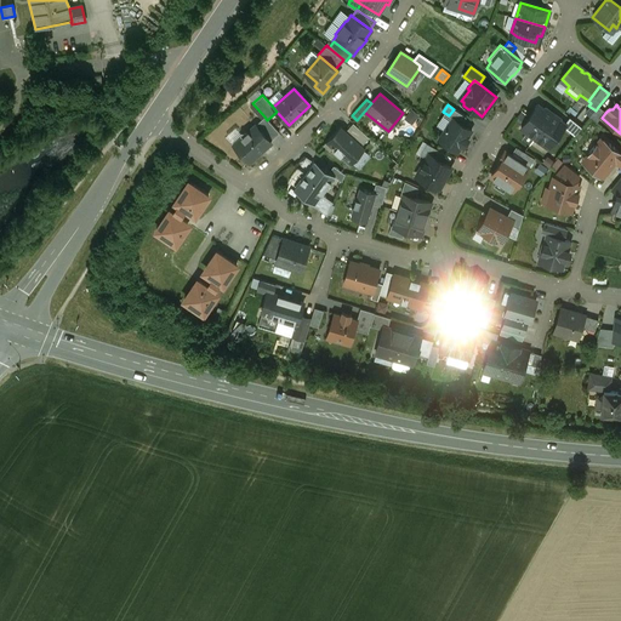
[(537,106),(520,129),(535,138),(552,114),(545,109),(543,110),(537,106)]
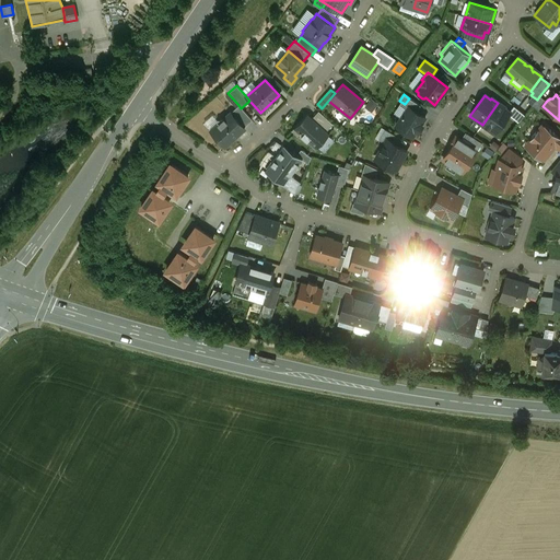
[(537,100),(532,106),(538,111),(543,106),(546,102),(539,96),(537,100)]
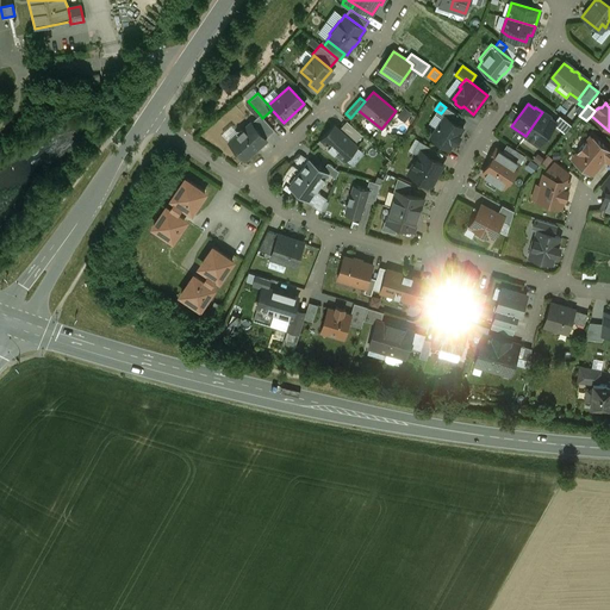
[(399,116),(409,122),(415,112),(405,106),(399,116)]
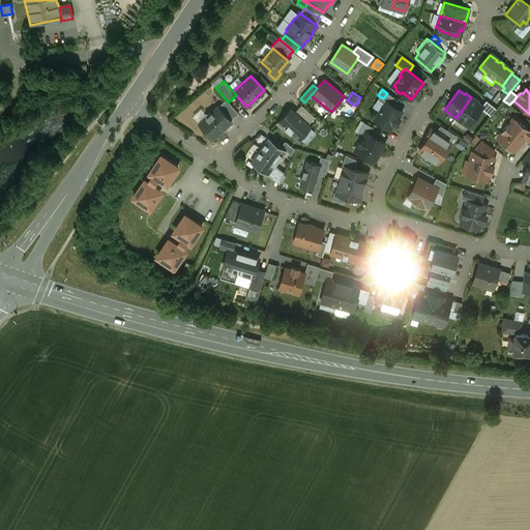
[(398,99),(387,93),(383,98),(386,100),(395,107),(398,99)]
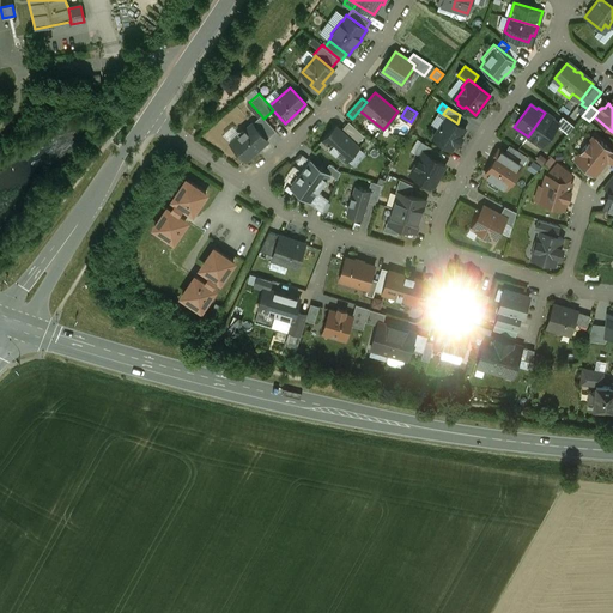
[(545,113),(528,137),(541,147),(557,126),(558,123),(557,123),(552,120),(552,119),(545,113)]
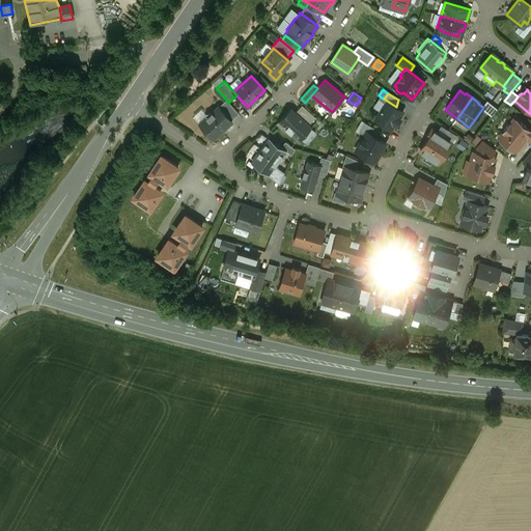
[(228,103),(226,100),(218,107),(230,121),(239,114),(228,103)]
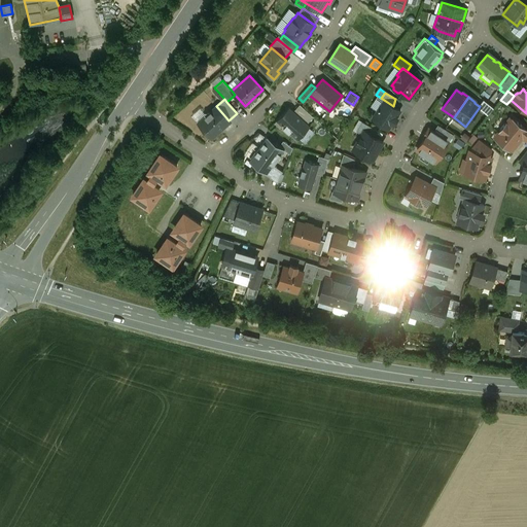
[(393,106),(384,100),(372,118),(388,129),(391,124),(392,125),(397,117),(396,116),(400,111),(393,106)]
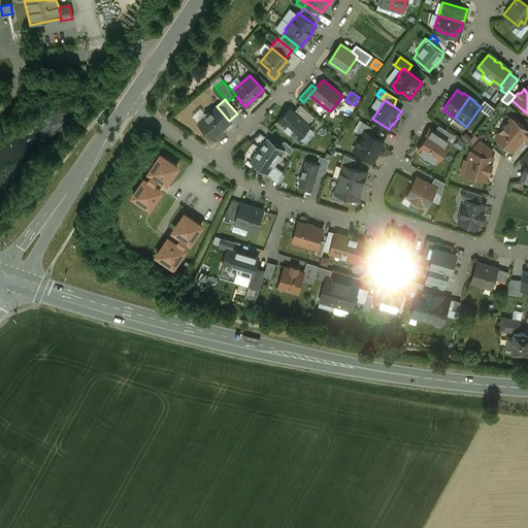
[(494,109),(484,100),(480,106),(481,106),(480,108),(489,117),(494,109)]
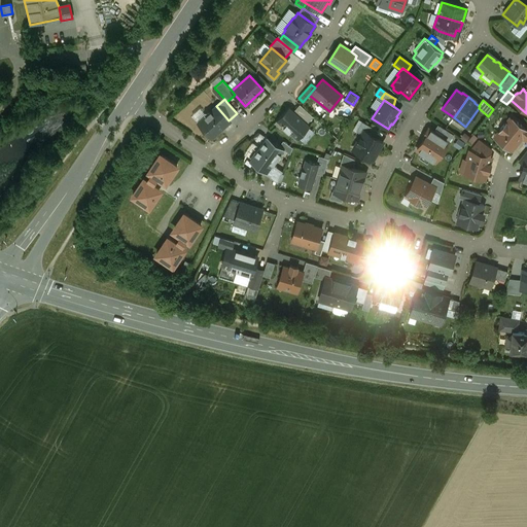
[(313,116),(300,104),(293,111),(307,124),(313,116)]
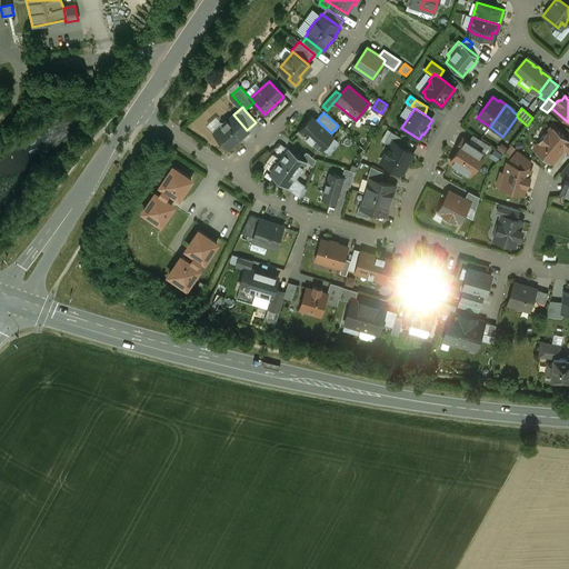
[(233,115),(227,120),(220,122),(221,126),(213,132),(228,149),(248,131),(247,130),(233,115)]
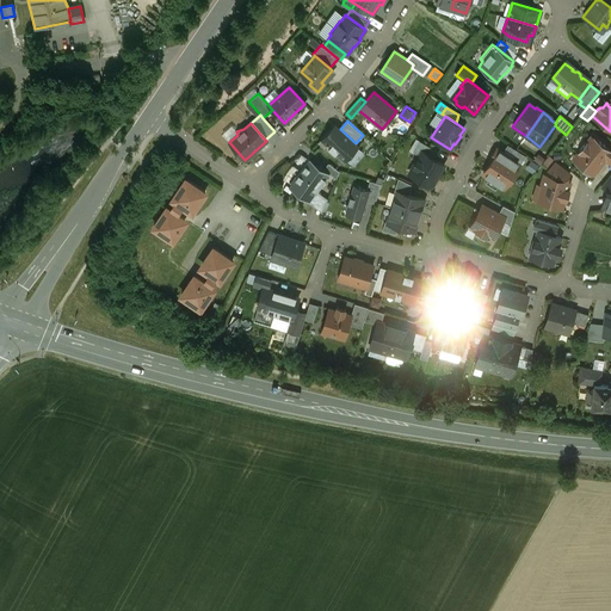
[(335,124),(318,142),(323,148),(326,146),(345,162),(359,146),(356,143),(340,129),(335,124)]
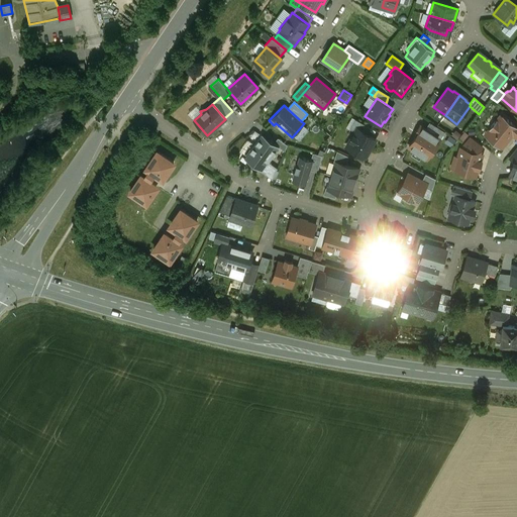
[(516,126),(502,115),(498,120),(497,119),(489,128),(490,130),(485,136),(500,147),(510,135),(516,127),(516,126)]
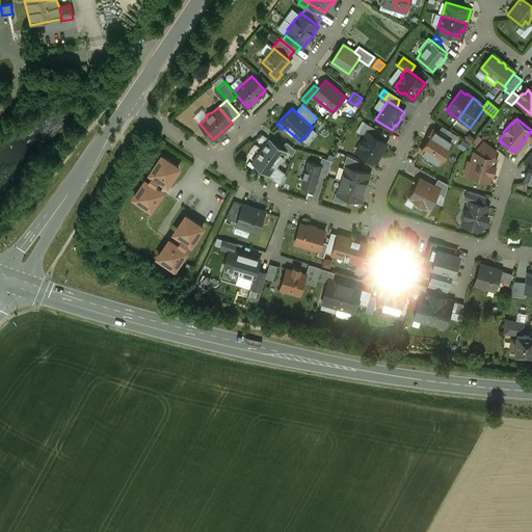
[(381,132),(365,123),(360,132),(365,135),(367,132),(378,138),(381,132)]
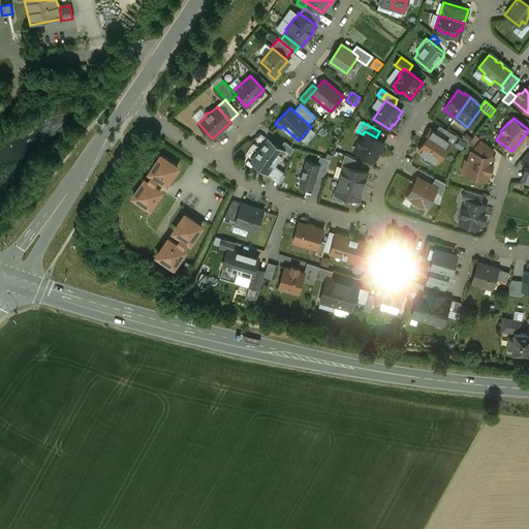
[(443,137),(430,129),(425,137),(427,138),(418,151),(437,163),(450,143),(443,137)]
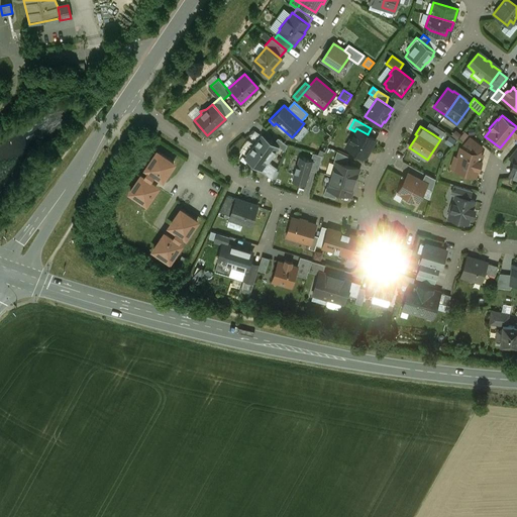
[(368,134),(356,128),(354,131),(352,135),(353,140),(348,148),(365,158),(376,139),(368,134)]
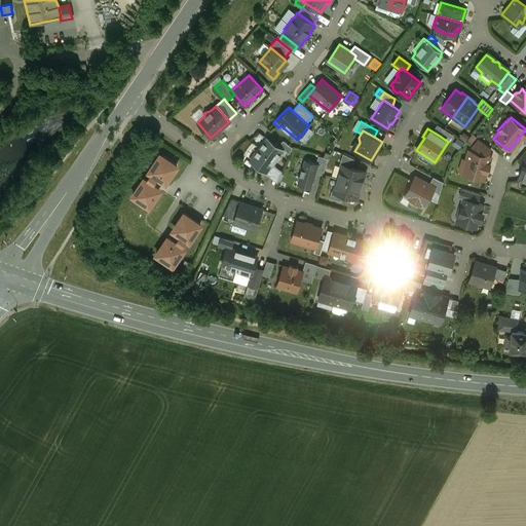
[(452,135),(445,130),(441,137),(448,142),(452,135)]
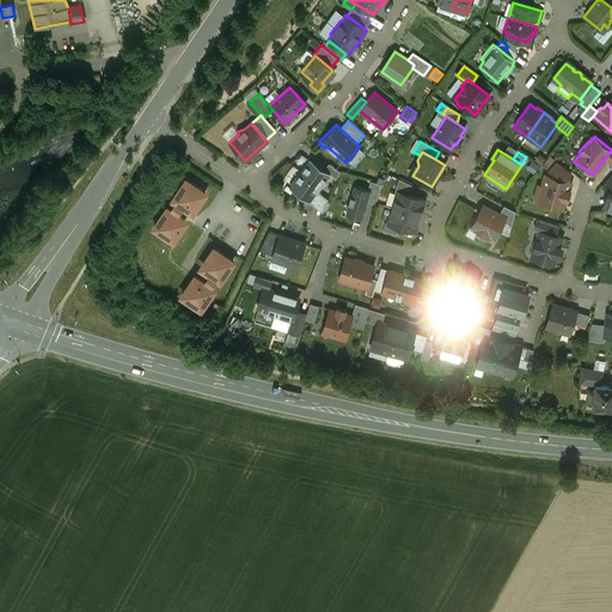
[(324,170),(310,159),(310,160),(289,187),(289,188),(310,202),(317,191),(330,175),(330,173),(324,170)]
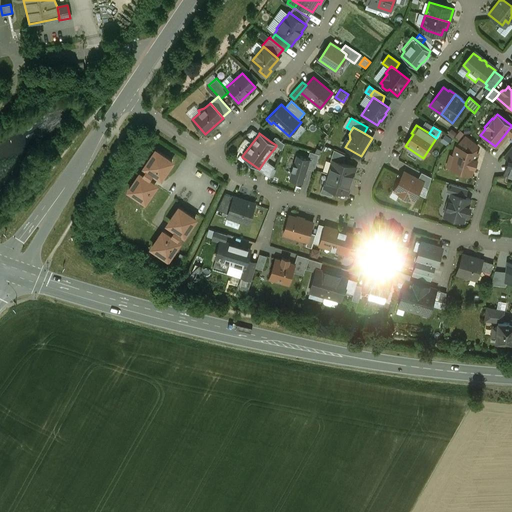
[(477,144),(466,135),(456,147),(474,152),(477,144)]
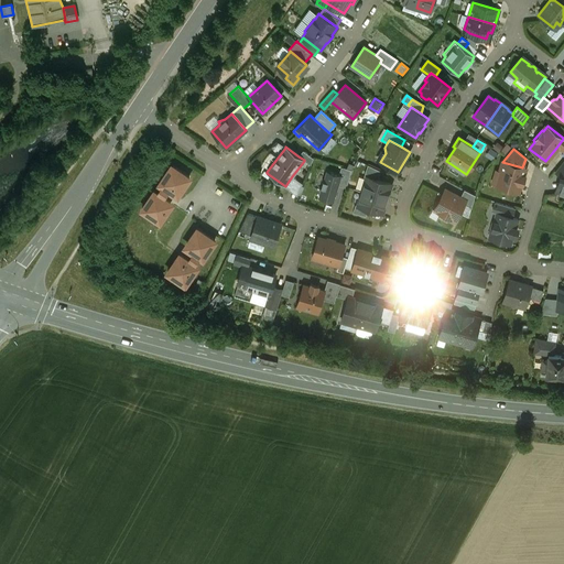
[(313,159),(303,151),(299,156),(304,160),(304,161),(311,165),(313,159)]
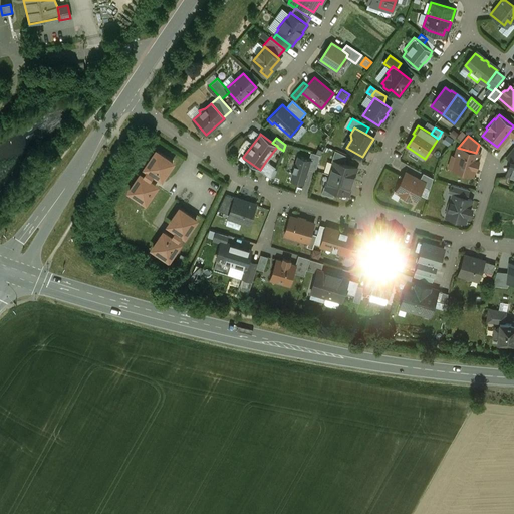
[(476,153),(458,148),(455,158),(458,159),(455,169),(473,174),(475,168),(476,169),(478,160),(477,160),(479,154),(476,153)]
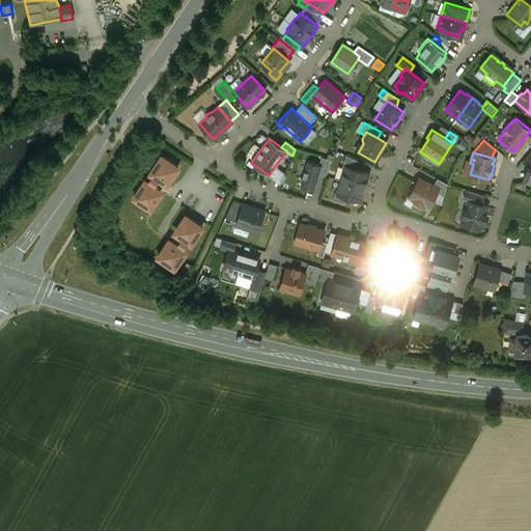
[(357,161),(345,155),(342,166),(344,167),(345,167),(355,169),(357,161)]
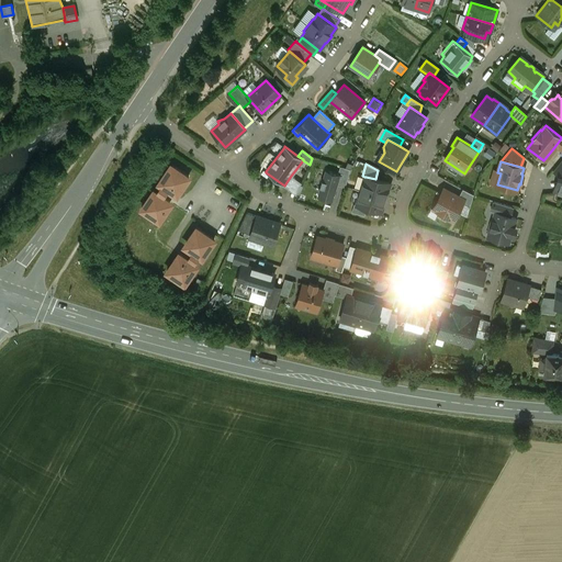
[(160,186),(156,192),(154,191),(149,194),(152,195),(141,210),(158,222),(165,211),(166,212),(170,201),(164,198),(168,191),(175,195),(182,188),(181,187),(189,177),(171,165),(161,180),(160,179),(158,184),(160,186)]
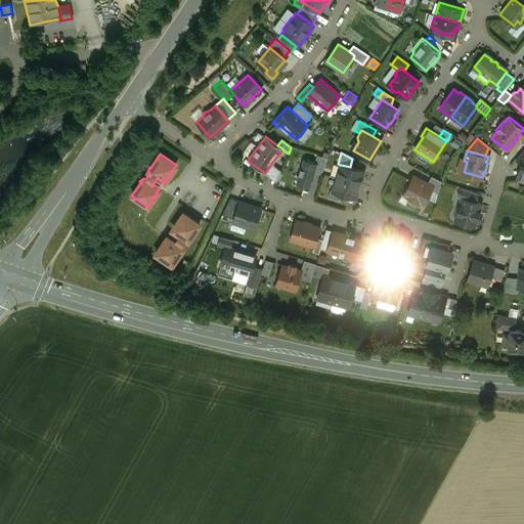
[(326,158),(317,155),(315,162),(317,163),(314,172),(321,174),(326,158)]
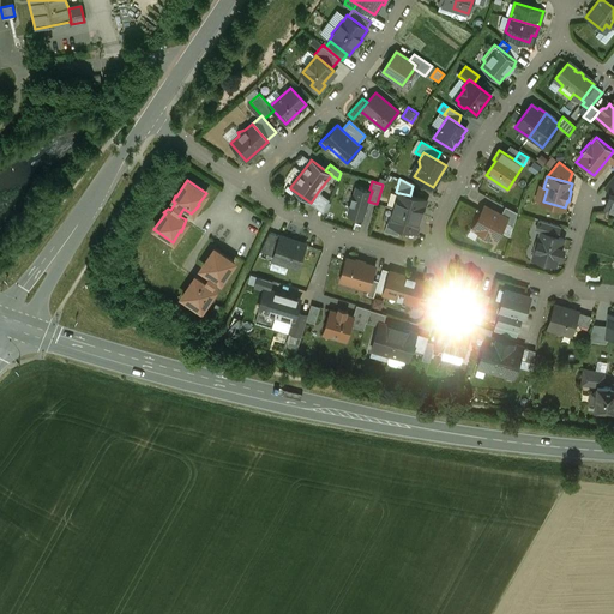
[(369,190),(355,186),(347,215),(362,221),(368,202),(372,191),(369,190)]
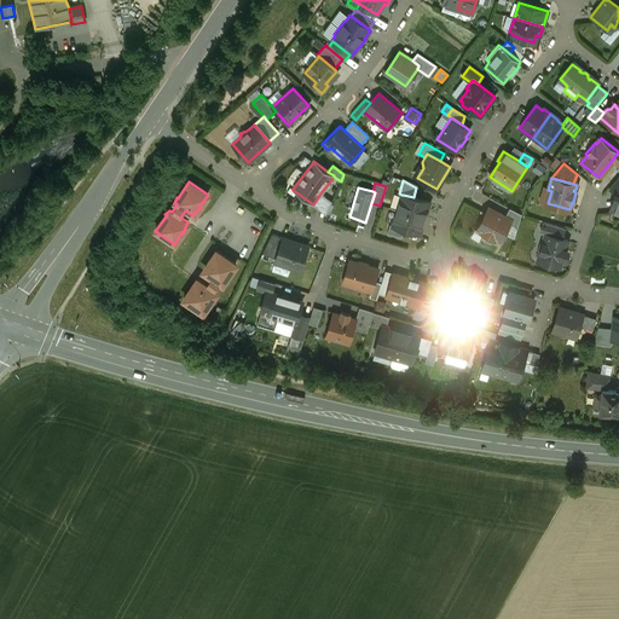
[(324,197),(320,194),(313,204),(317,207),(324,197)]
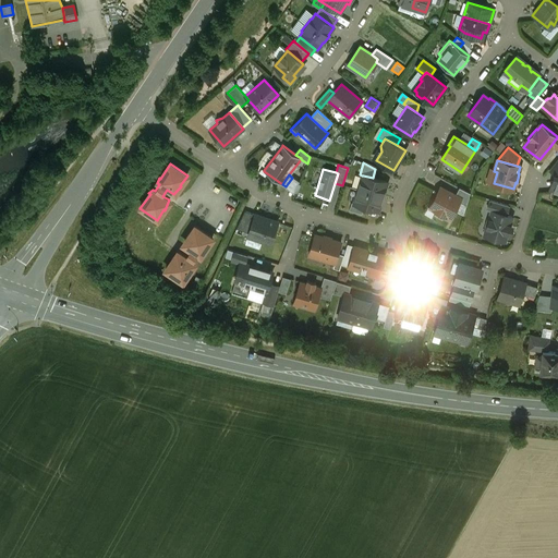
[(373,178),(363,176),(362,176),(359,190),(381,196),(384,191),(385,192),(388,182),(373,178)]
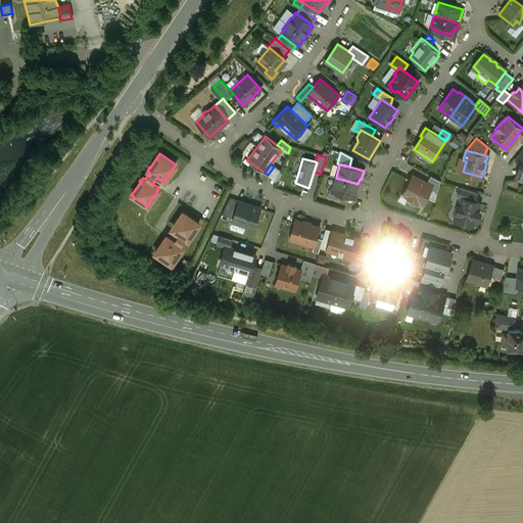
[(426,183),(413,176),(402,194),(409,197),(407,200),(414,204),(416,201),(422,204),(430,189),(432,186),(426,183)]
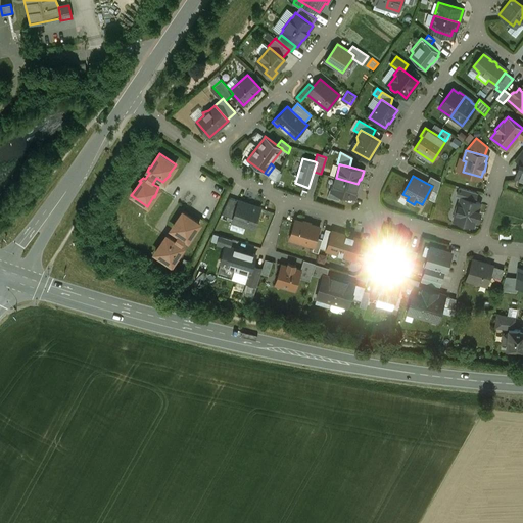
[(440,182),(430,176),(426,183),(432,186),(430,189),(437,193),(440,182)]
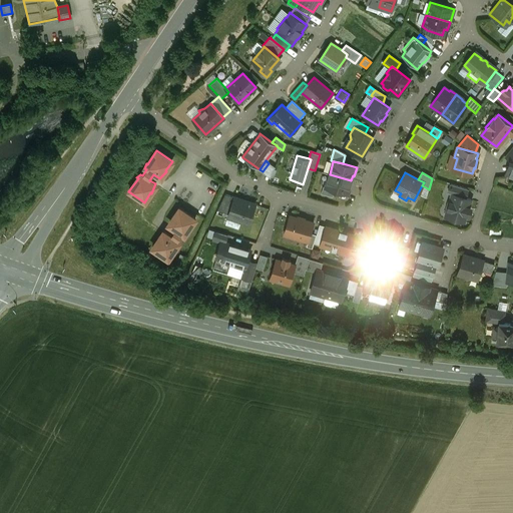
[(351,180),(330,174),(326,187),(335,190),(349,194),(354,176),(353,175),(351,180)]
